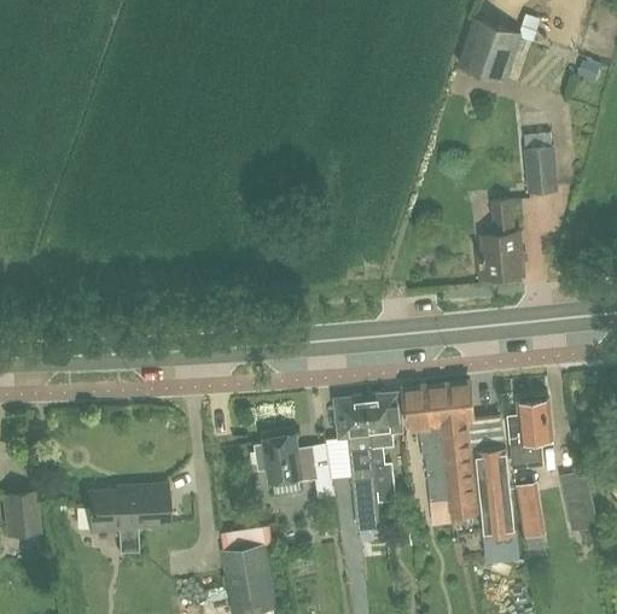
[(473,19),(461,53),(457,68),(505,85),(511,69),(517,71),(522,56),(516,53),(522,36),(473,19)]
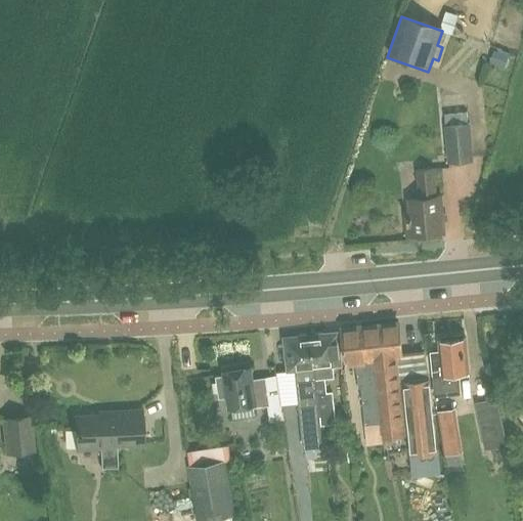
[(496,54),(493,53),(489,66),(504,71),(510,56),(497,51),(496,54)]
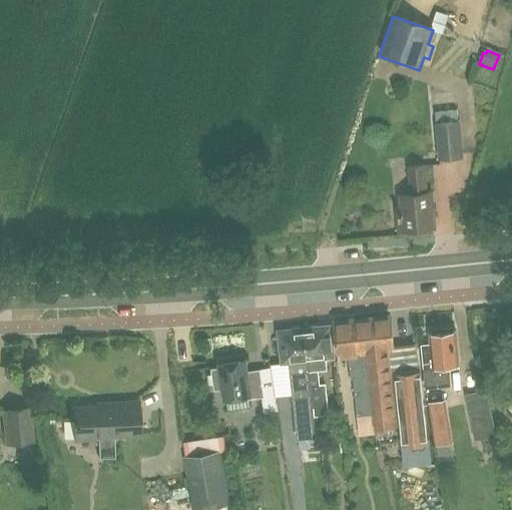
[(462,159),(459,124),(435,125),(437,162),(462,159)]
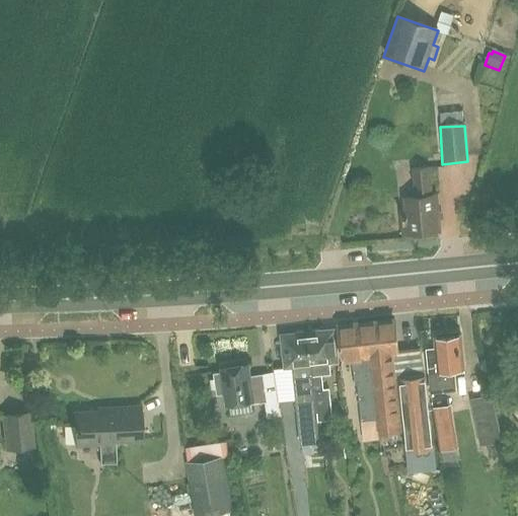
[(412,172),(415,200),(403,201),(408,236),(439,233),(435,198),(432,170),(412,172)]
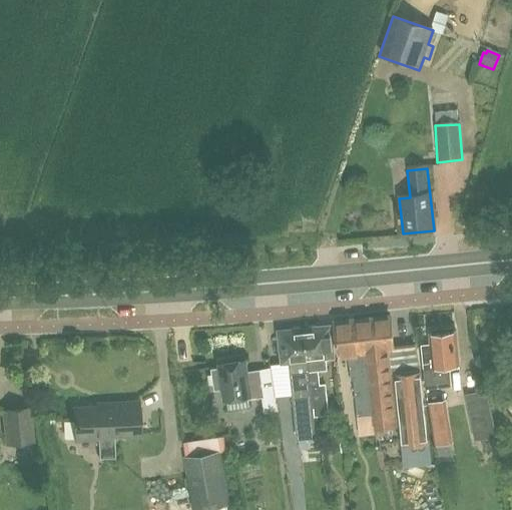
[(357,323),(361,358),(366,357),(373,416),(374,428),(396,426),(387,351),(393,351),(390,319),(357,323)]
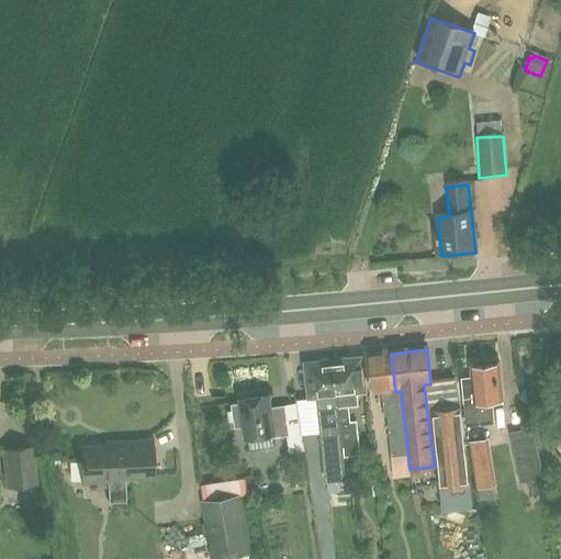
[(368,391),(381,389),(384,418),(386,418),(391,458),(408,456),(401,391),(395,392),(391,354),(365,356),(368,391)]
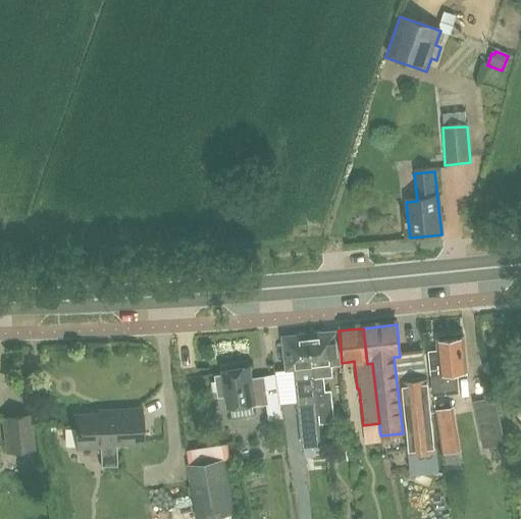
[(315,395),(317,416),(318,416),(319,425),(333,423),(329,394),(324,395),(322,379),(331,378),(330,367),(337,366),(334,333),(309,336),(315,395)]
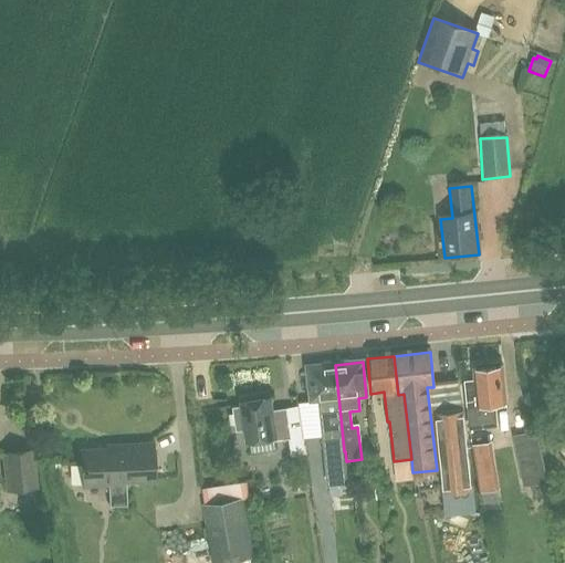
[(307,367),(311,403),(320,402),(326,487),(347,485),(344,451),(342,428),(335,365),(307,367)]
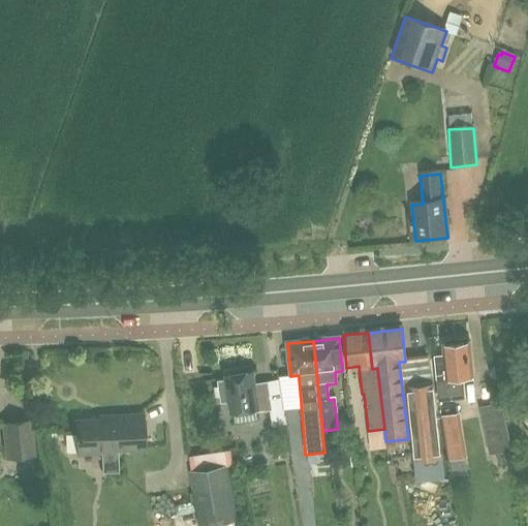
[(472,376),(469,344),(442,347),(446,382),(437,383),(439,402),(464,399),(461,377),(472,376)]
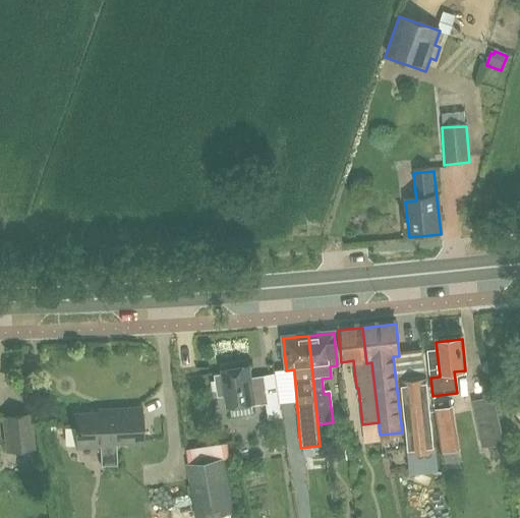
[(223,370),(224,376),(214,377),(217,398),(227,397),(228,407),(251,403),(252,407),(268,405),(264,381),(252,383),(249,381),(247,366),(223,370)]
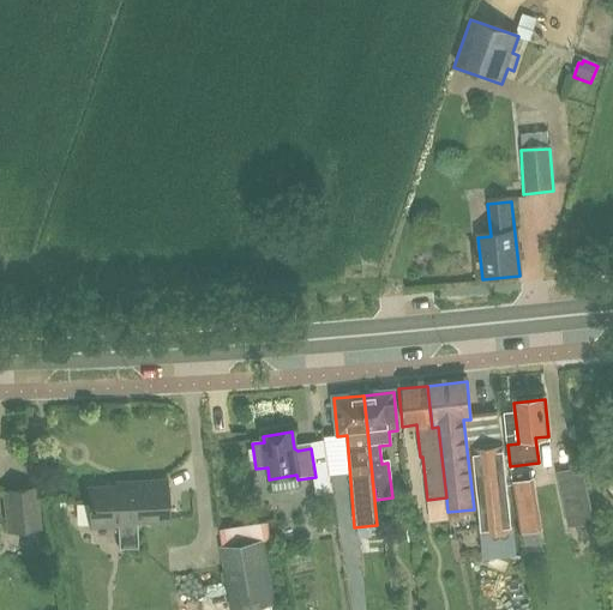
[(502,448),(473,451),(484,557),(512,555),(502,448)]
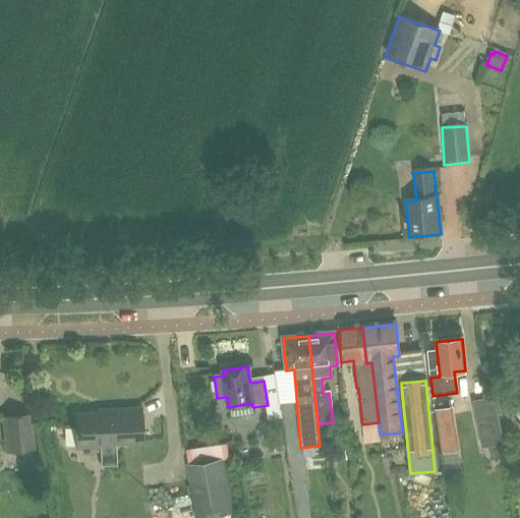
[(434,411),(442,455),(460,452),(453,408),(434,411)]
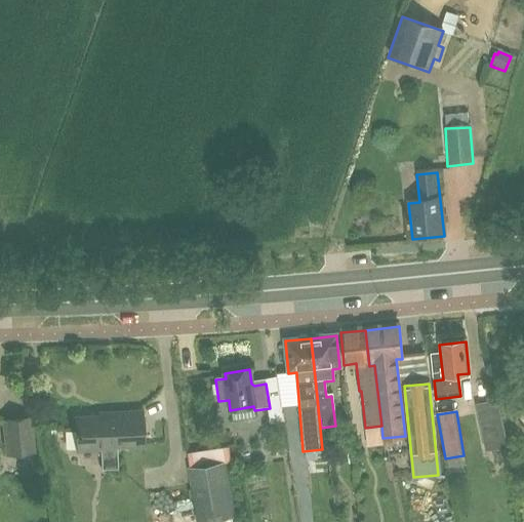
[(110,415),(110,417),(75,419),(76,452),(99,451),(101,471),(117,470),(115,448),(143,446),(140,413),(110,415)]
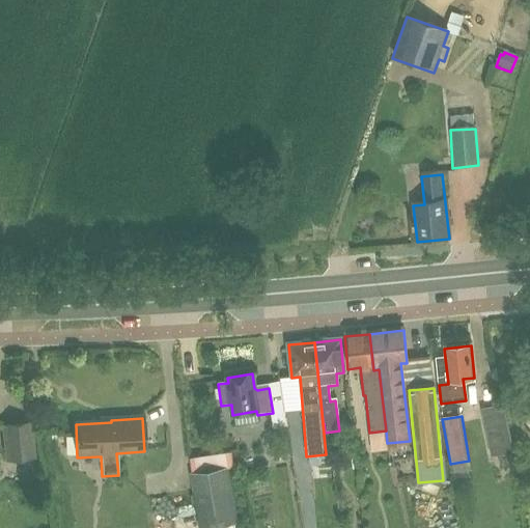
[(2,427),(5,462),(33,459),(29,424),(2,427)]
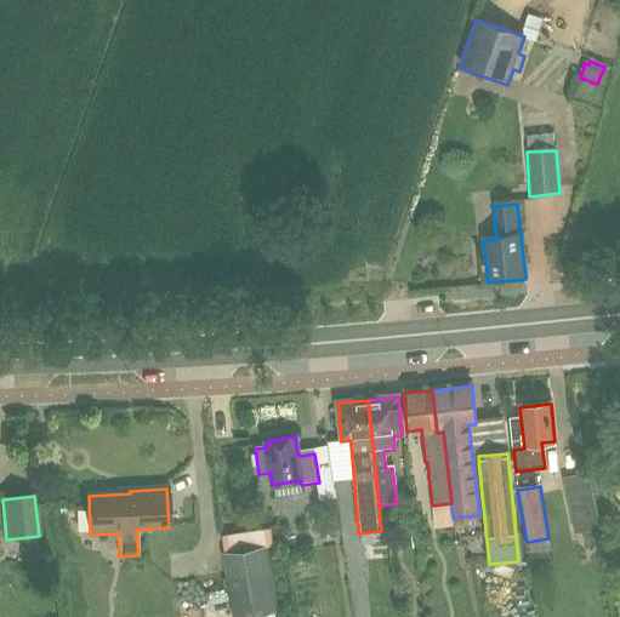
[(595,506),(568,510),(574,538),(601,533),(595,506)]
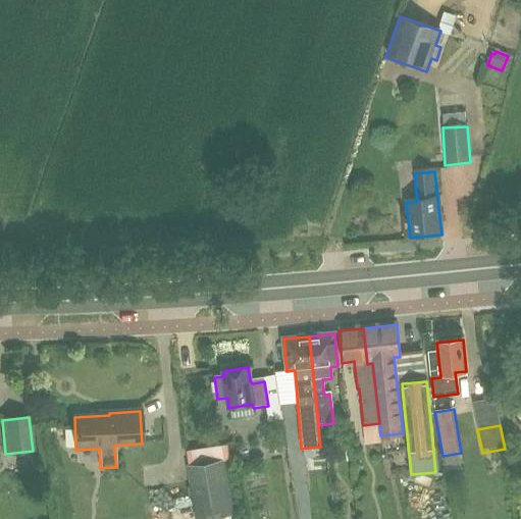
[(186,467),(194,518),(218,518),(233,516),(224,461),(186,467)]
